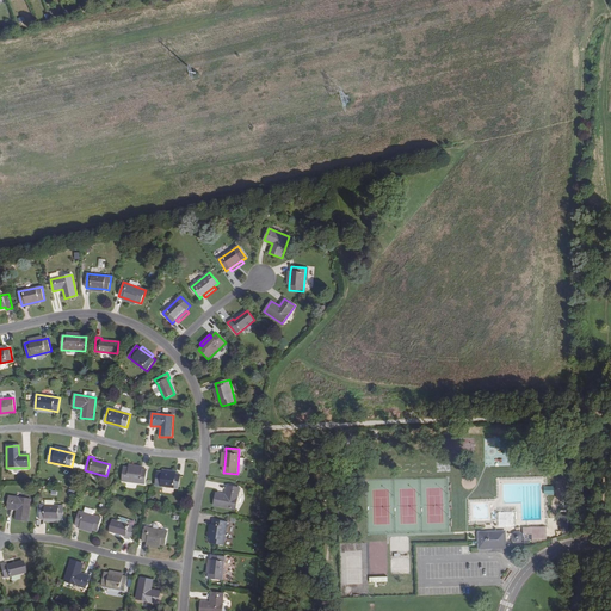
[(148,470),(142,469),(129,468),(124,467),(122,481),(146,485),(148,470)]
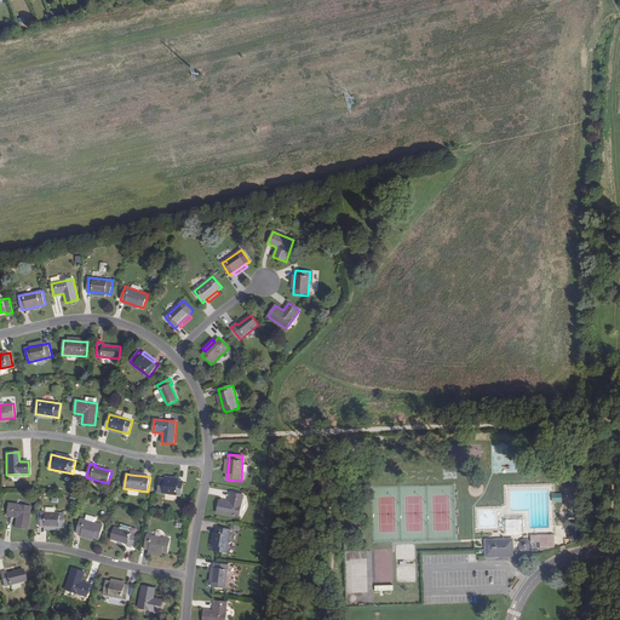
[(182,495),(184,482),(179,481),(165,480),(160,478),(158,492),(182,495)]
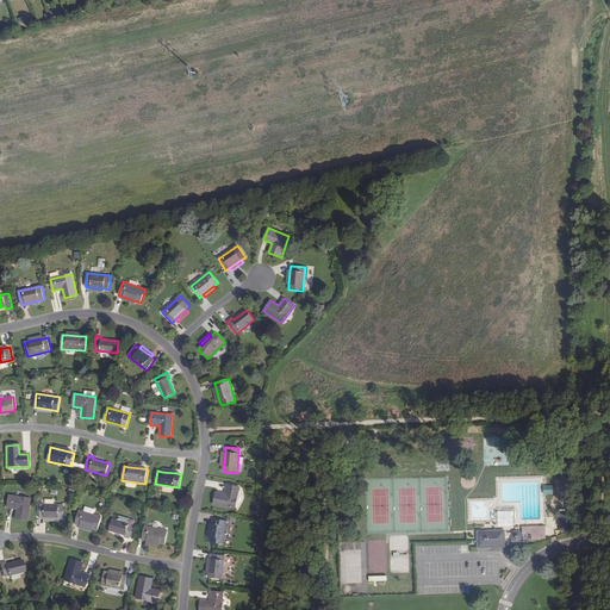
[(225,495),(216,492),(213,505),(236,509),(240,487),(228,485),(225,495)]
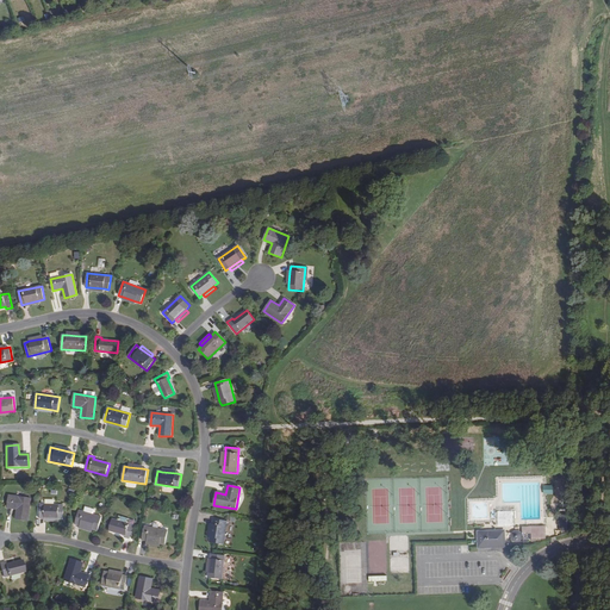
[(31,498),(10,496),(7,508),(17,509),(16,518),(29,521),(31,498)]
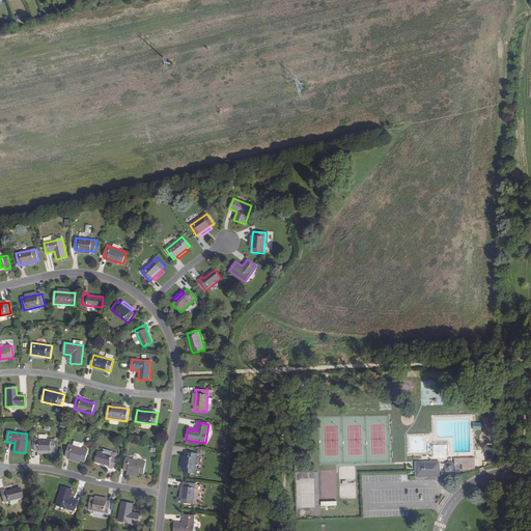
[(39,439),(35,439),(34,451),(38,451),(51,452),(55,452),(56,440),(47,440),(39,439)]
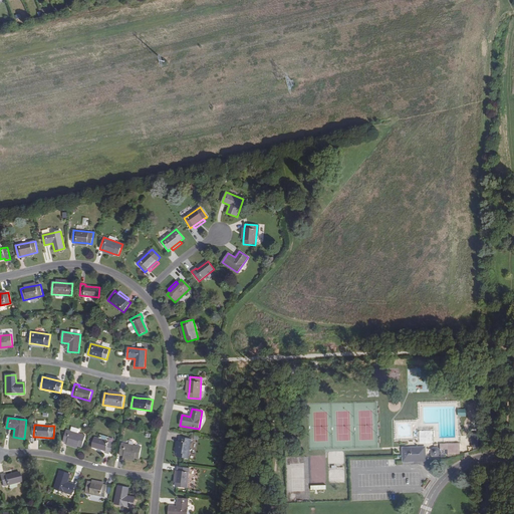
[(66,430),(63,442),(67,443),(78,446),(82,447),(86,436),(78,434),(70,432),(66,430)]
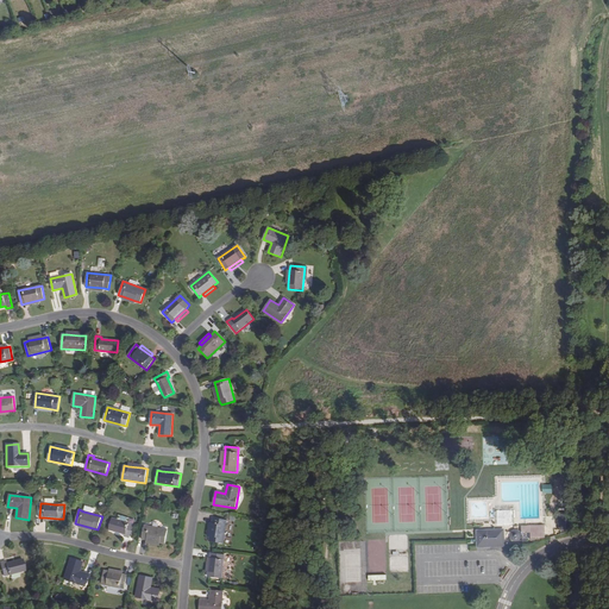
[(512,510),(496,510),(496,525),(512,523),(512,510)]
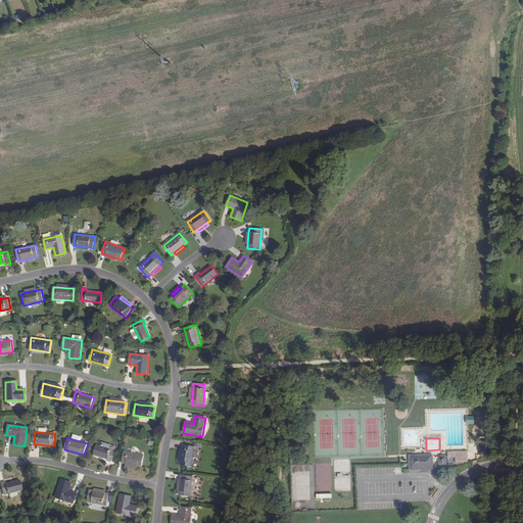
[(114,450),(96,444),(93,455),(107,459),(107,461),(111,462),(114,450)]
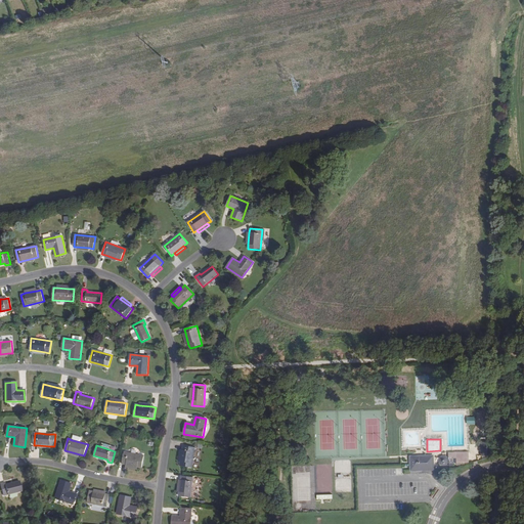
[(195,447),(183,445),(182,449),(180,462),(180,467),(192,468),(192,467),(195,450),(195,447)]
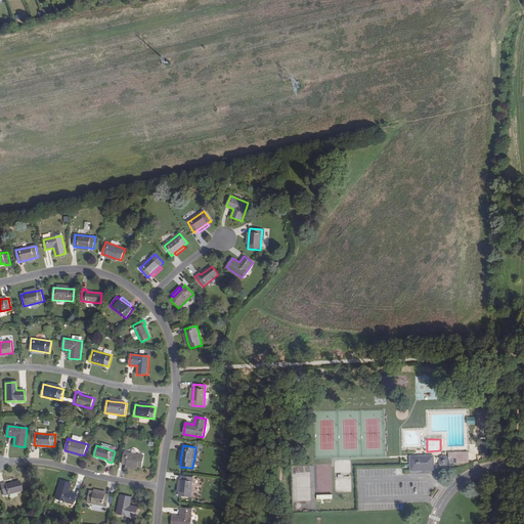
[(144,455),(124,451),(122,464),(126,465),(138,467),(142,468),(144,455)]
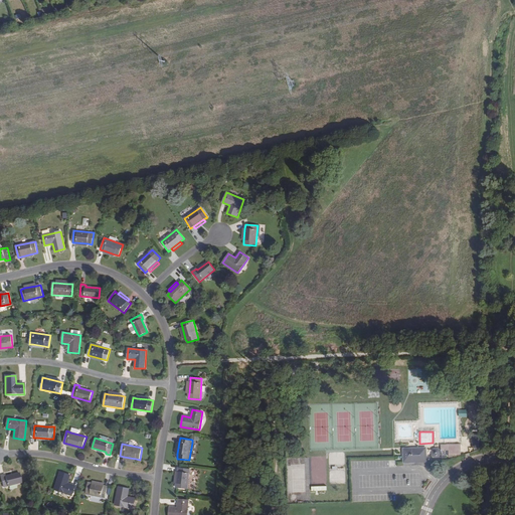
[(404,462),(425,462),(425,449),(403,450),(404,462)]
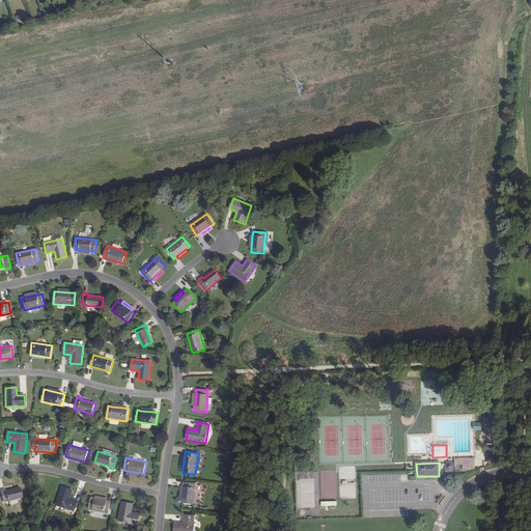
[(452,464),(451,463),(449,463),(447,464),(446,464),(446,465),(446,466),(445,466),(445,467),(446,468),(446,469),(446,470),(447,470),(447,471),(448,471),(449,472),(451,472),(452,471),(453,471),(454,470),(454,469),(454,468),(455,467),(454,466),(453,465),(452,464)]
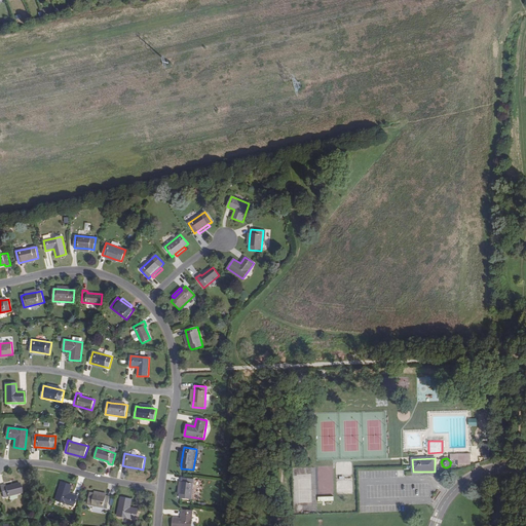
[(466,459),(454,463),(456,470),(468,465),(466,459)]
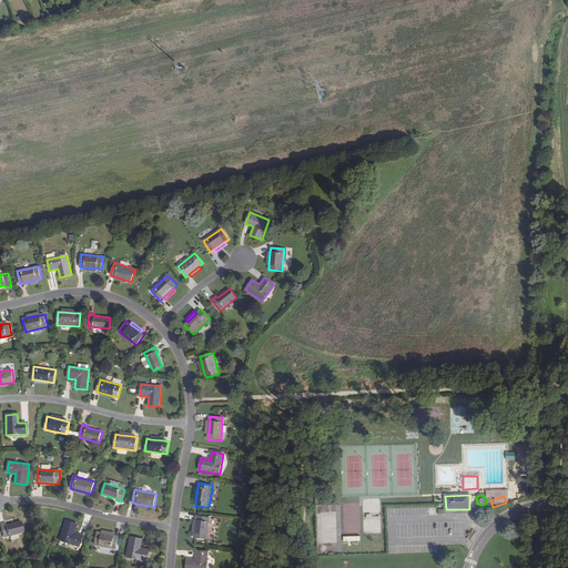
[(196,516),(196,520),(194,534),(194,537),(208,539),(210,518),(196,516)]
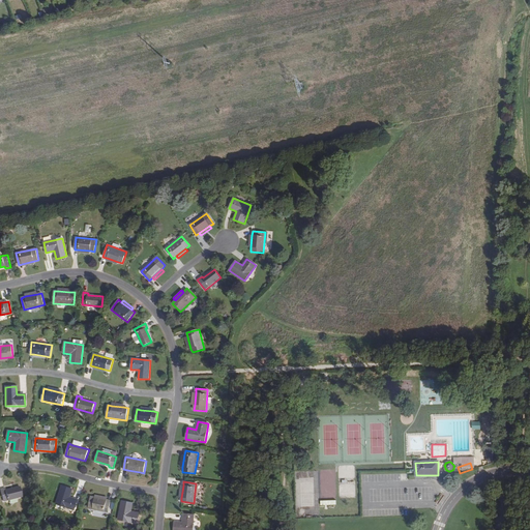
[(72,489),(62,486),(56,503),(67,507),(75,510),(78,500),(70,497),(72,489)]
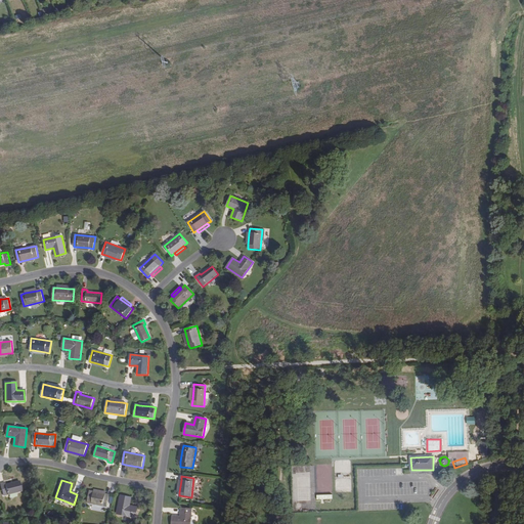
[(5,483),(0,484),(3,495),(22,491),(19,481),(5,484),(5,483)]
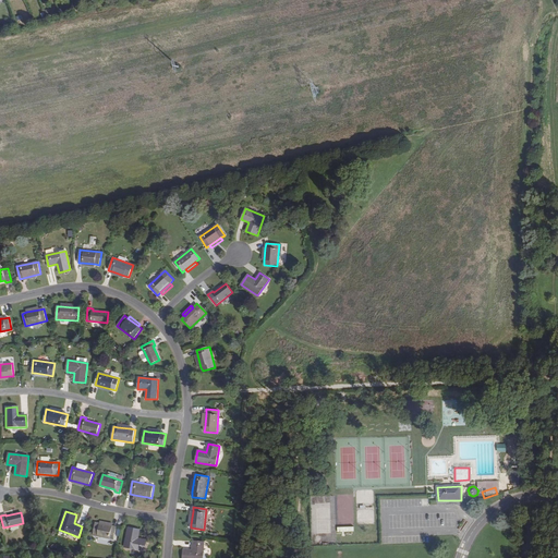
[(113,540),(117,526),(112,526),(99,523),(96,522),(93,535),(113,540)]
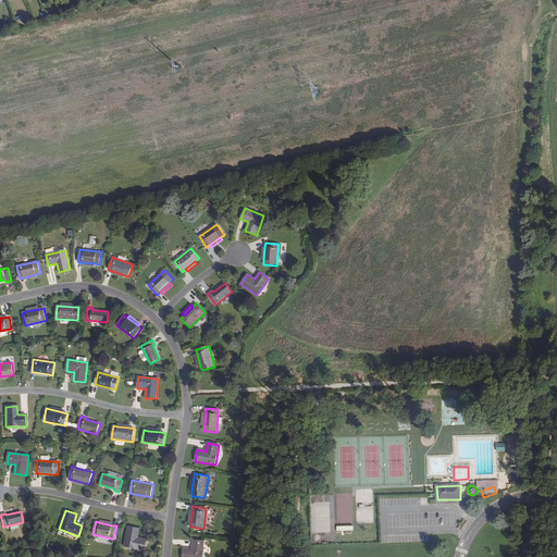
[(139,529),(128,527),(124,546),(136,548),(136,549),(145,551),(147,539),(138,537),(139,529)]
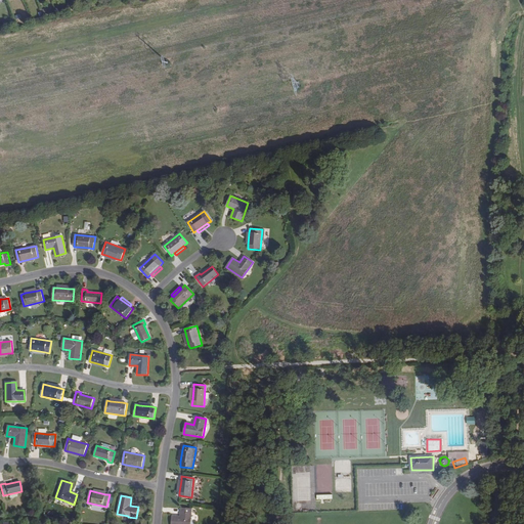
[(173,516),(172,523),(190,523),(191,517),(192,509),(181,508),(180,516),(173,516)]
